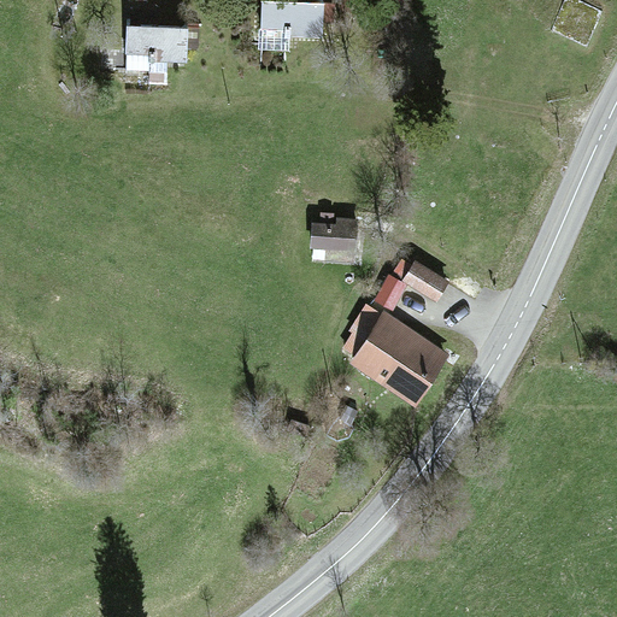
[(323,1),(265,0),(263,0),(262,39),(322,40),(323,1)]
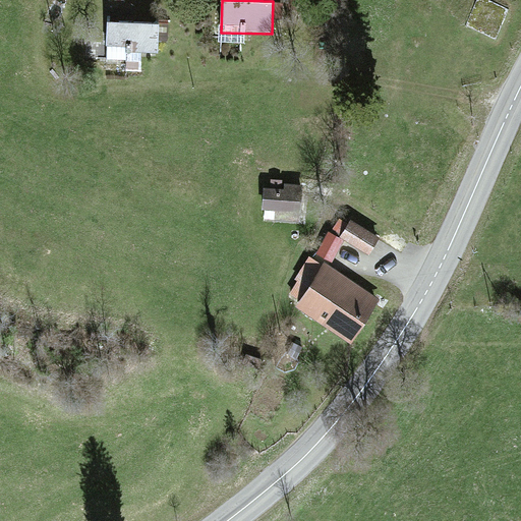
[(159,21),(107,20),(106,47),(158,49),(159,21)]
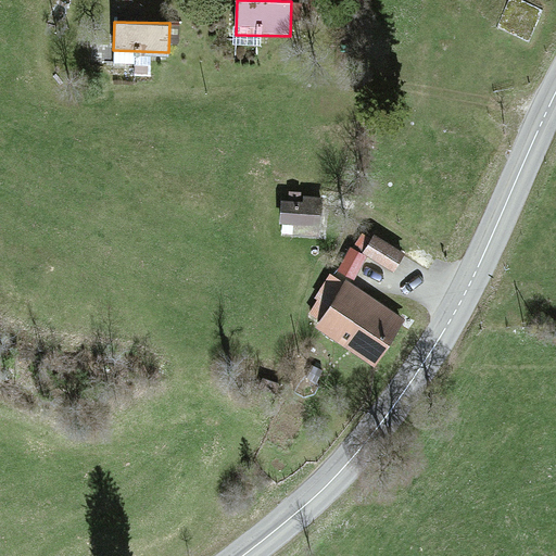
[(324,205),(279,203),(277,228),(323,230),(324,205)]
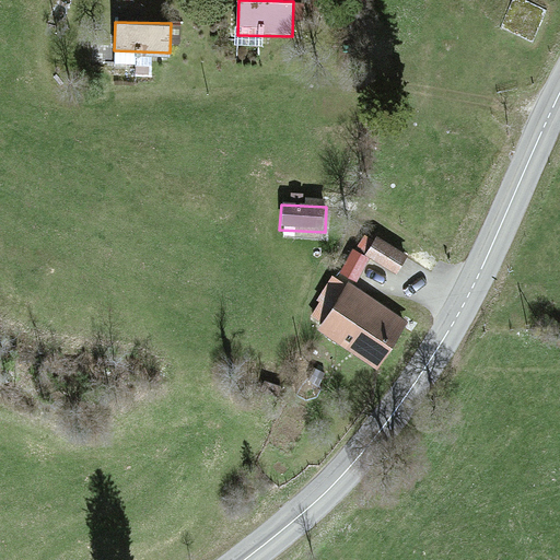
[(405,258),(375,242),(365,261),(394,278),(405,258)]
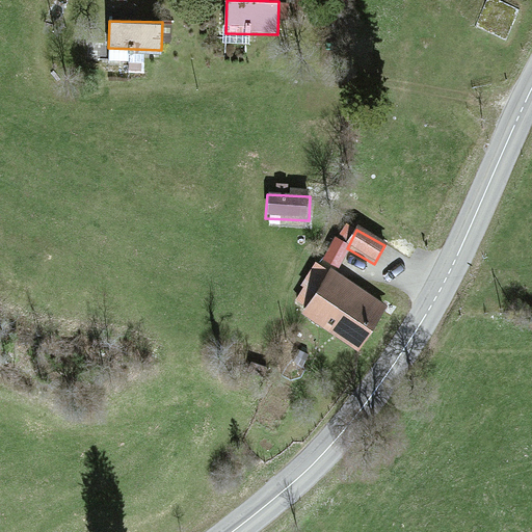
[(384,304),(328,273),(304,315),(361,347),(384,304)]
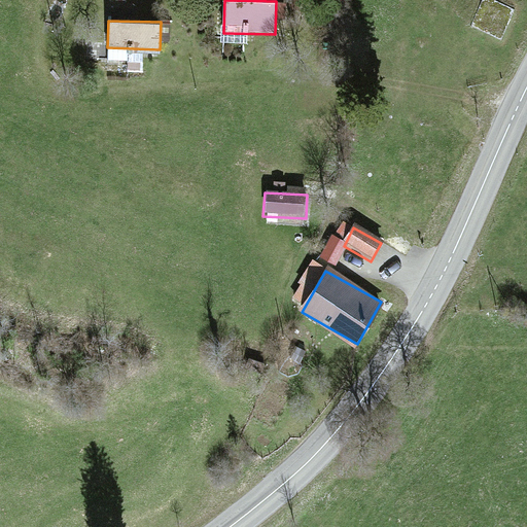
All buildings are outlined.
